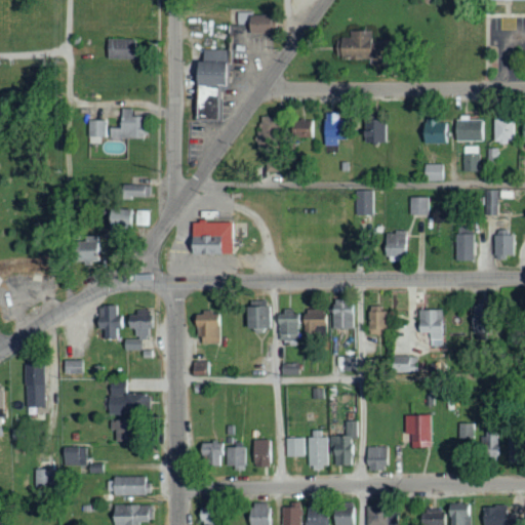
[(268,34),(268,15),(252,15),(252,12),(237,12),(237,25),(247,25),(247,34),(268,34)]
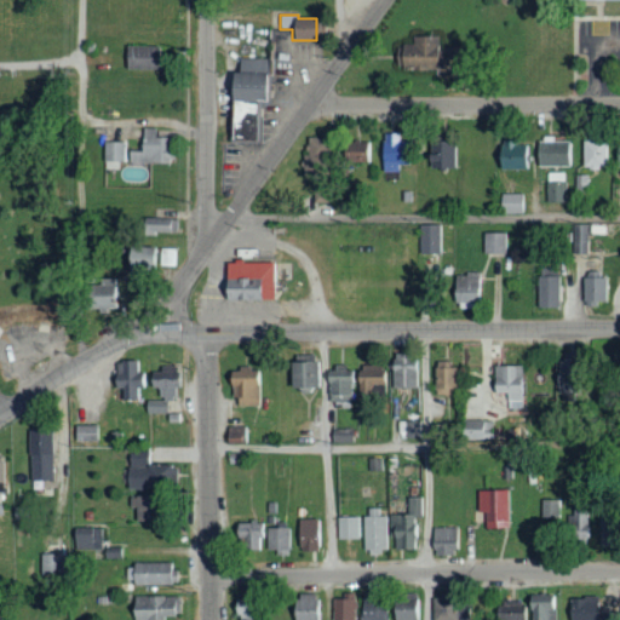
[(435,70),(436,76),(455,75),(454,49),(438,49),(437,36),(411,38),(412,45),(395,46),(396,72),(435,70)]
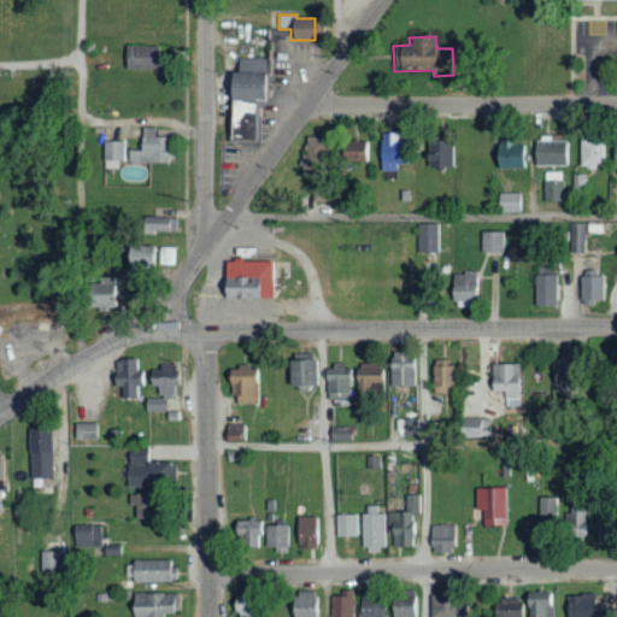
[(157,46),(123,47),(124,70),(158,69),(157,46)]
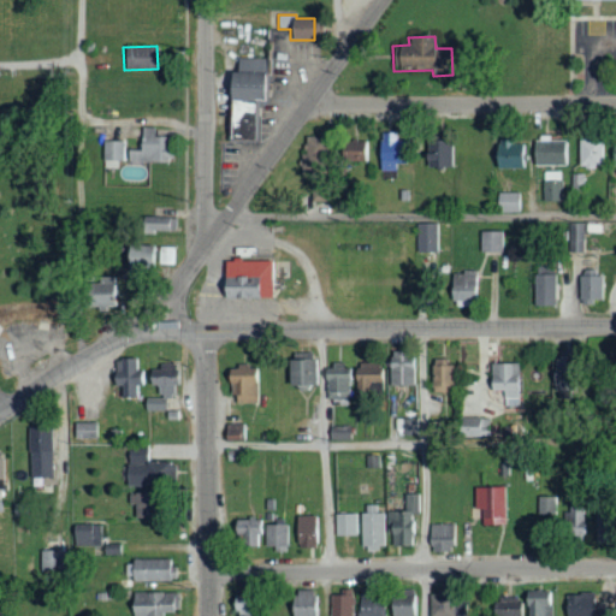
[(229,140),(253,141),(254,104),(264,105),(265,58),(238,58),(237,75),(230,73),(229,140)]
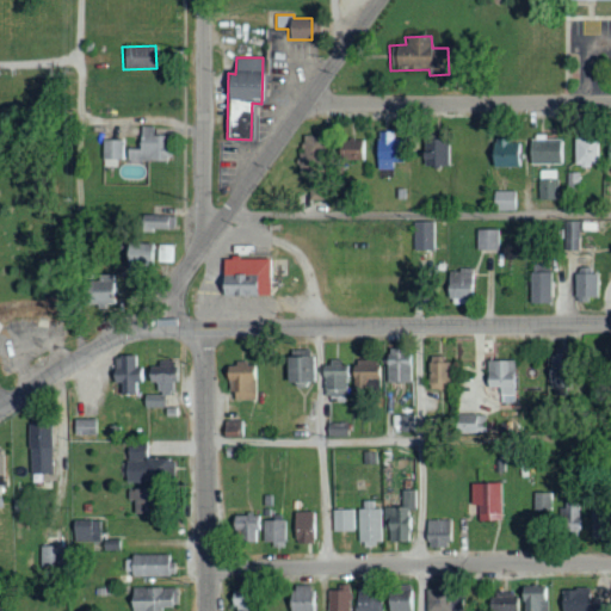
[(167,161),(167,136),(152,136),(152,127),(139,127),(139,149),(125,150),(125,161),(167,161)]
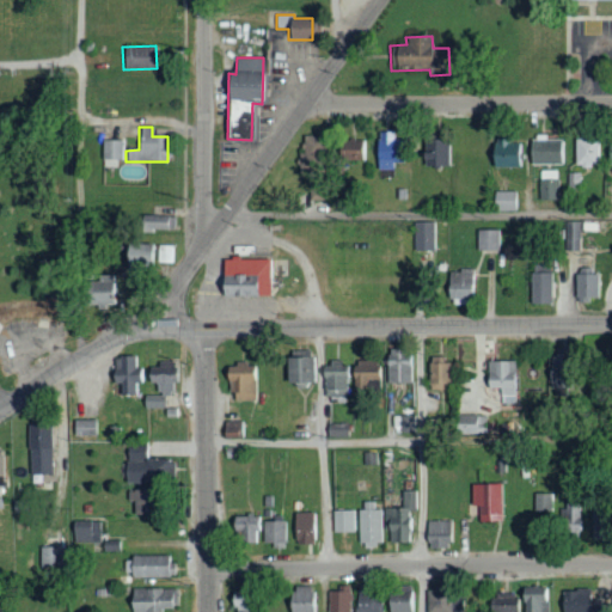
[(392,171),(392,164),(401,164),(402,135),(375,134),(374,171),(392,171)]
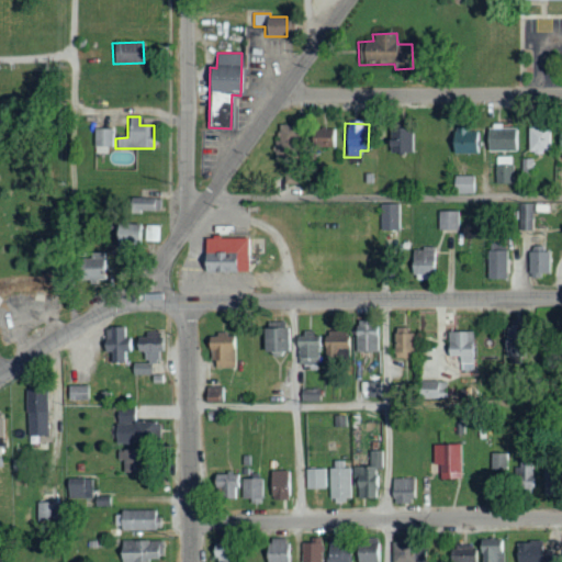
[(298,159),(299,126),(276,126),(276,159),(298,159)]
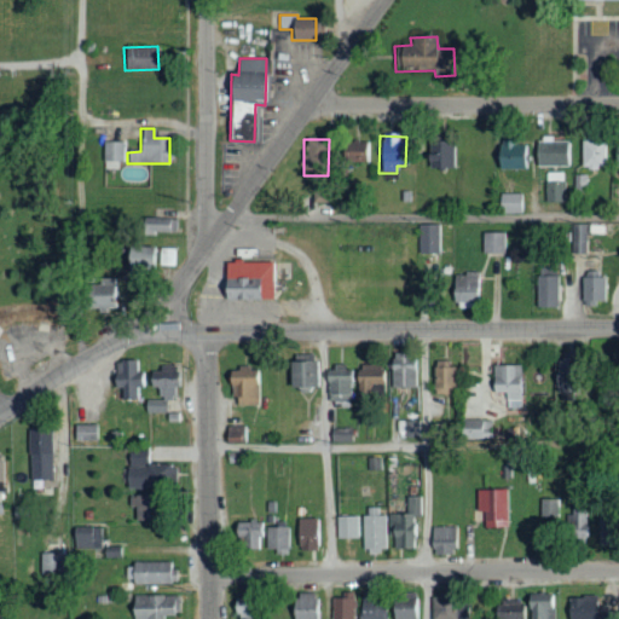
[(570,142),(551,142),(551,139),(536,139),(534,166),(570,167),(570,142)]
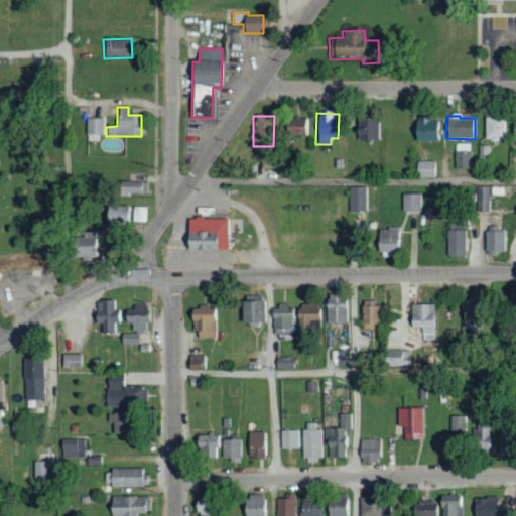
[(102,118),(86,119),(86,142),(103,142),(102,118)]
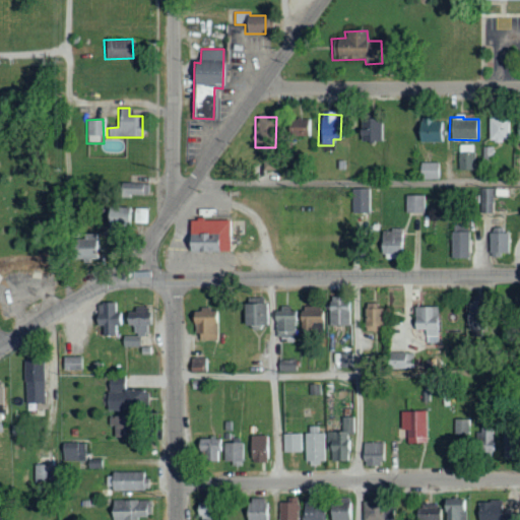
[(488,142),(509,141),(509,119),(488,119),(488,142)]
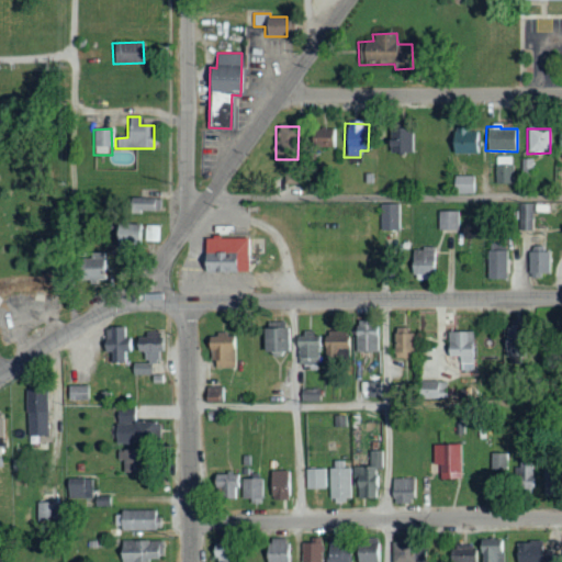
[(335,130),(307,130),(306,148),(335,148),(335,130)]
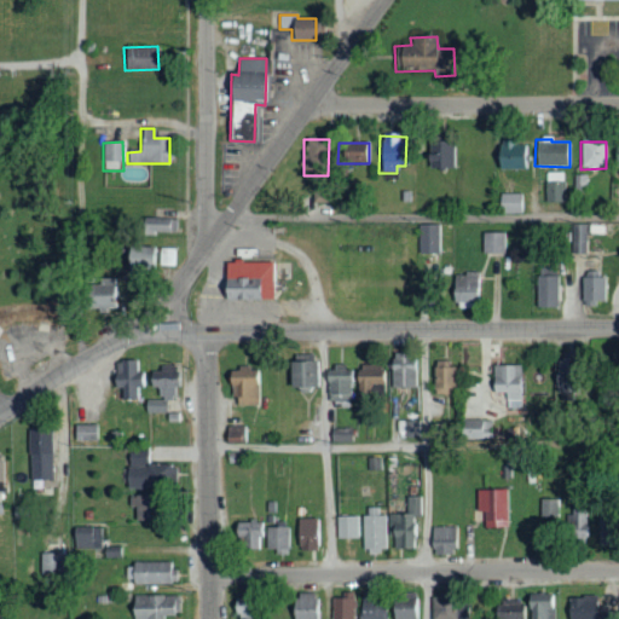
[(426,169),(453,169),(453,143),(426,143),(426,169)]
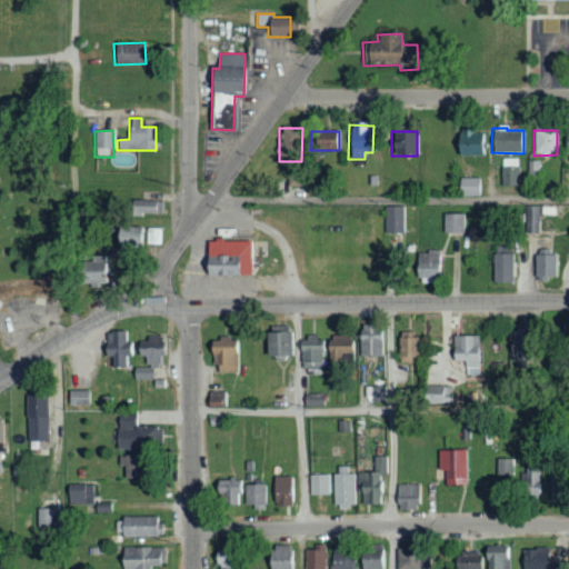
[(483,131),(457,132),(458,157),(485,156),(483,131)]
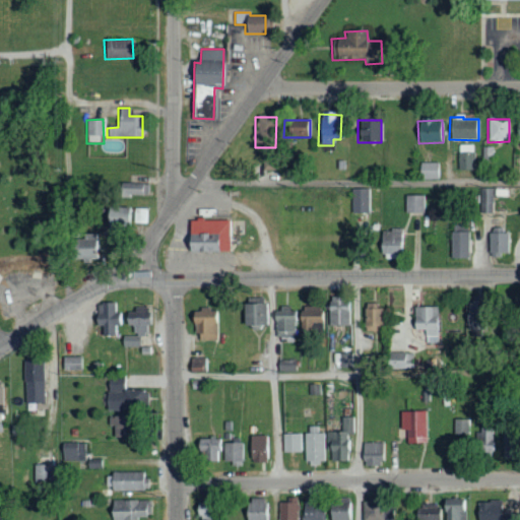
[(474,144),(457,145),(458,171),(474,171),(474,144)]
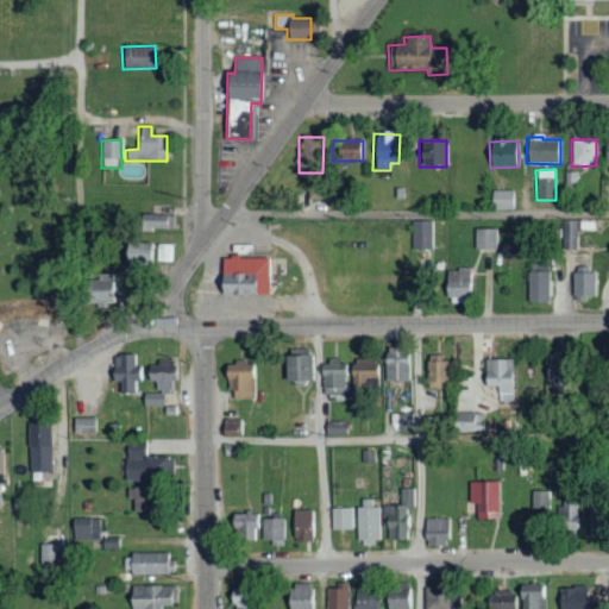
[(514,192),(491,190),(490,211),(514,211),(514,192)]
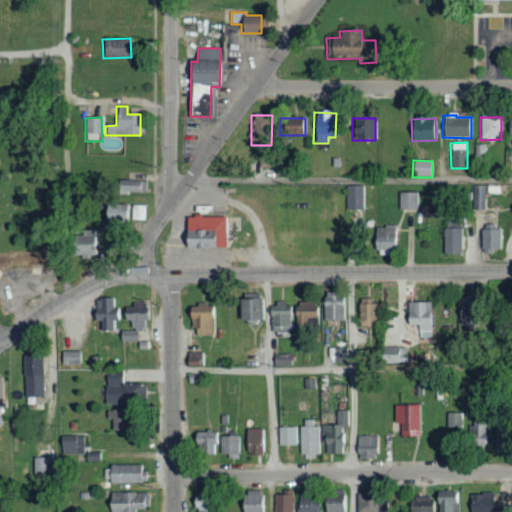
[(115,193),(142,195),(143,181),(116,180),(115,193)]
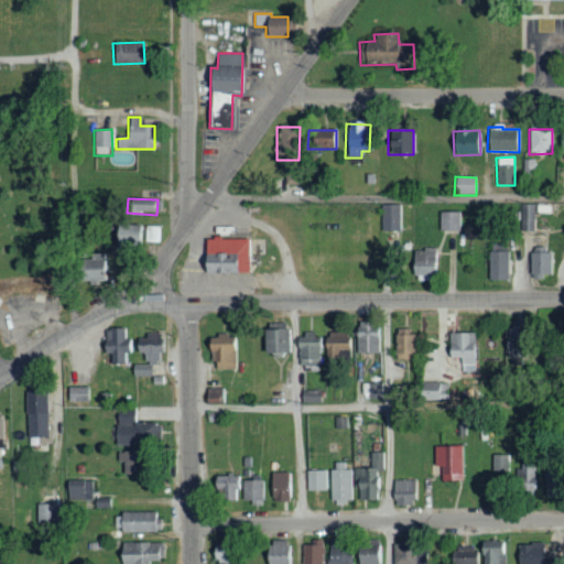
[(401,231),(401,205),(381,205),(381,231),(401,231)]
